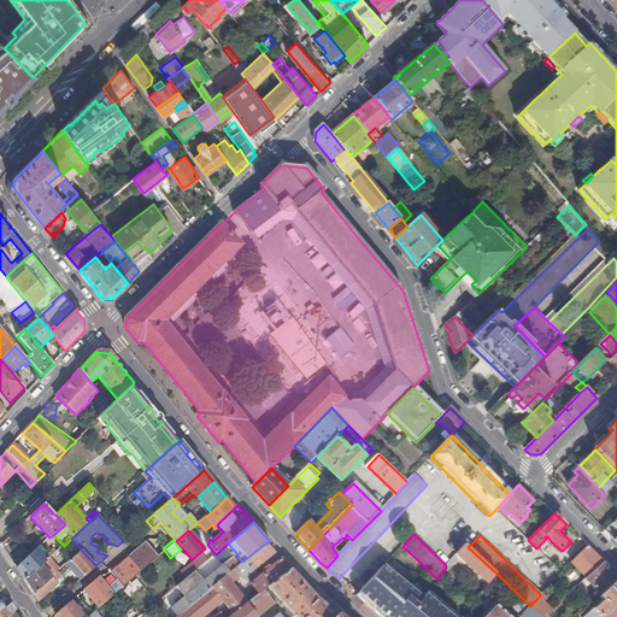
[(239,565),(230,573),(212,587),(233,615),(246,604),(231,585),(238,579),(244,579),(276,552),(266,544),(266,542),(242,562),(239,565)]
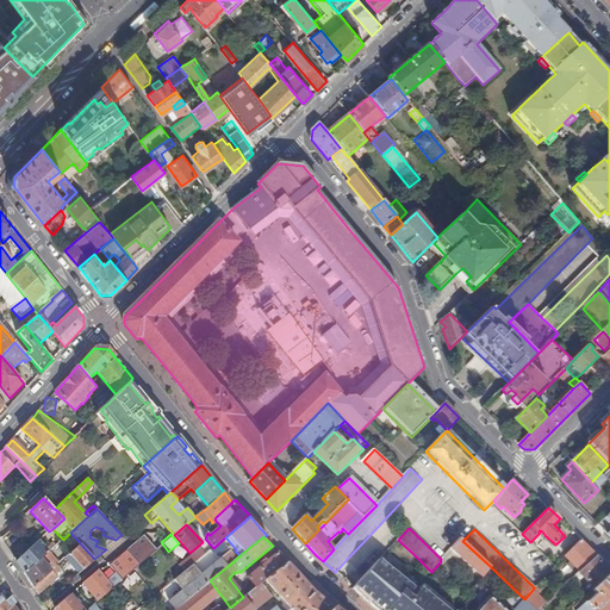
[(155,551),(144,537),(110,566),(122,580),(155,551)]
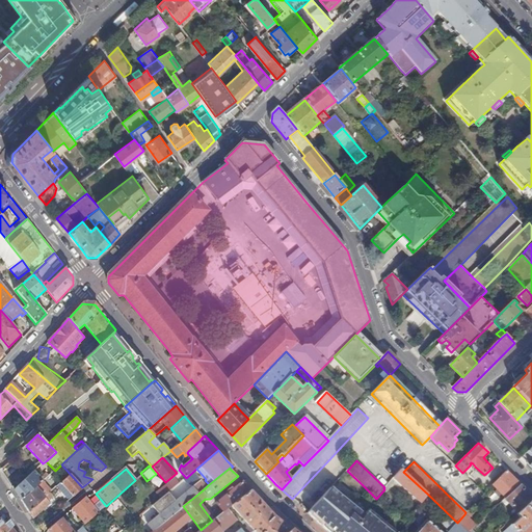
[(401,469),(393,478),(420,504),(420,503),(427,494),(403,472),(401,469)]
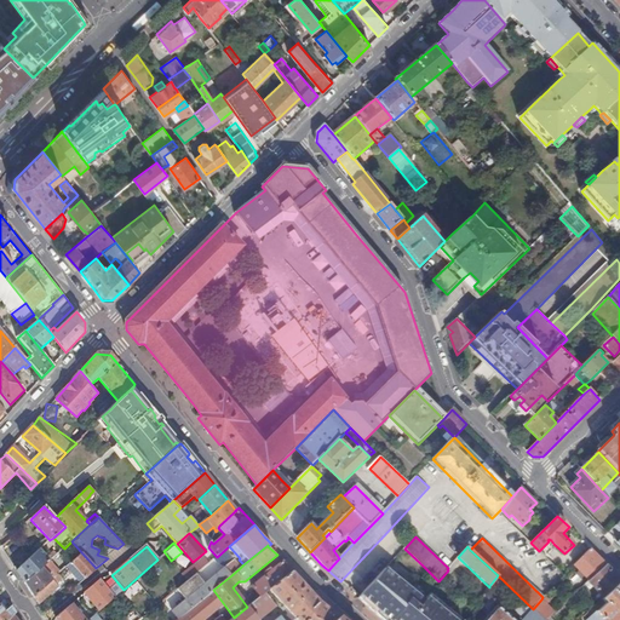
[(590,549),(574,566),(589,580),(607,566),(590,549)]
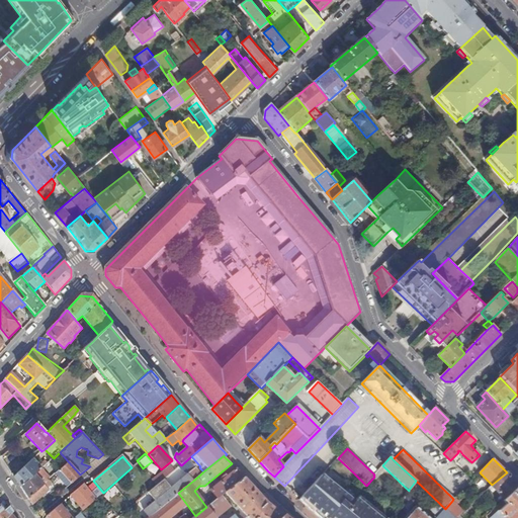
[(39,466),(32,459),(13,477),(20,488),(41,469),(48,463),(46,460),(39,466)]
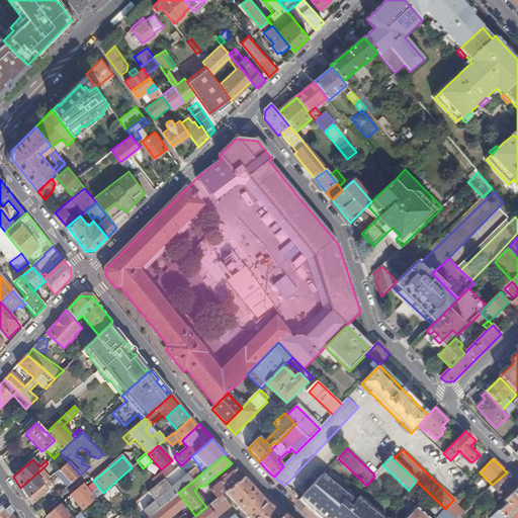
[(69,462),(60,471),(71,484),(81,476),(80,475),(69,462)]
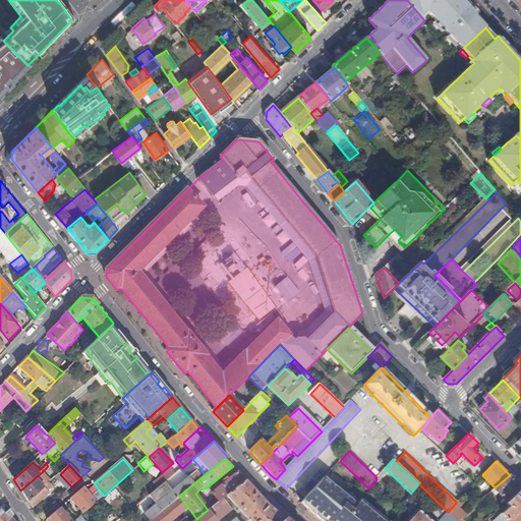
[(172,468),(166,473),(170,478),(176,473),(172,468)]
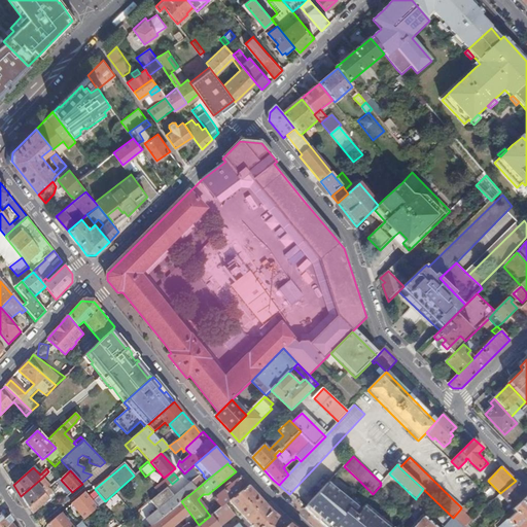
[(199,477),(191,483),(197,489),(204,483),(199,477)]
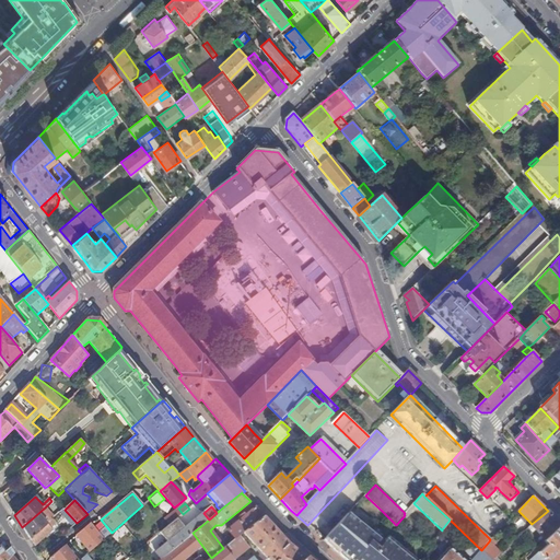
[(255,506),(226,529),(234,539),(240,535),(243,533),(264,516),(255,506)]
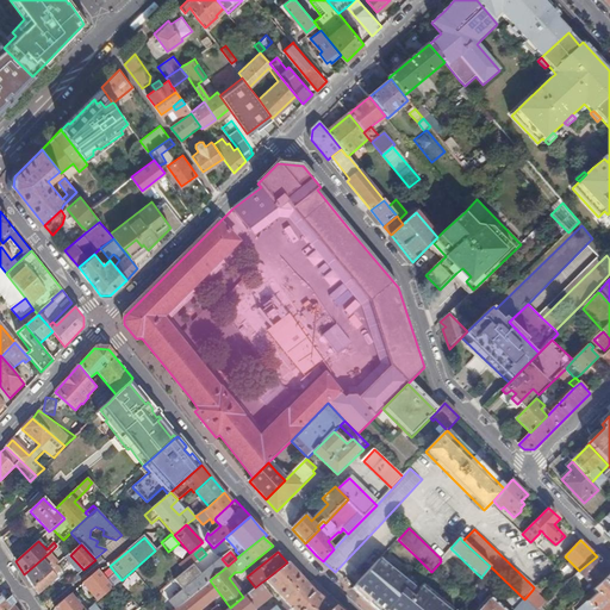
[(60,565),(49,553),(24,574),(32,587),(58,565),(60,565)]
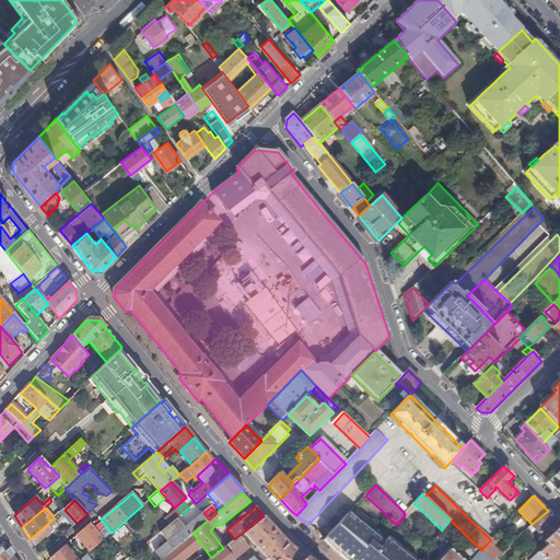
[(178,509),(165,520),(170,525),(177,517),(183,514),(178,509)]
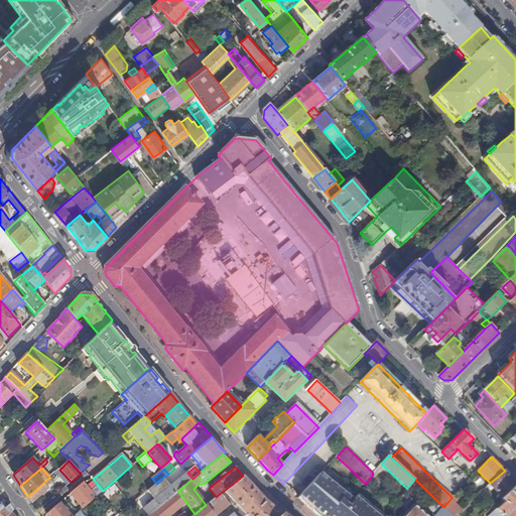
[(59,470),(56,473),(67,485),(71,482),(59,470)]
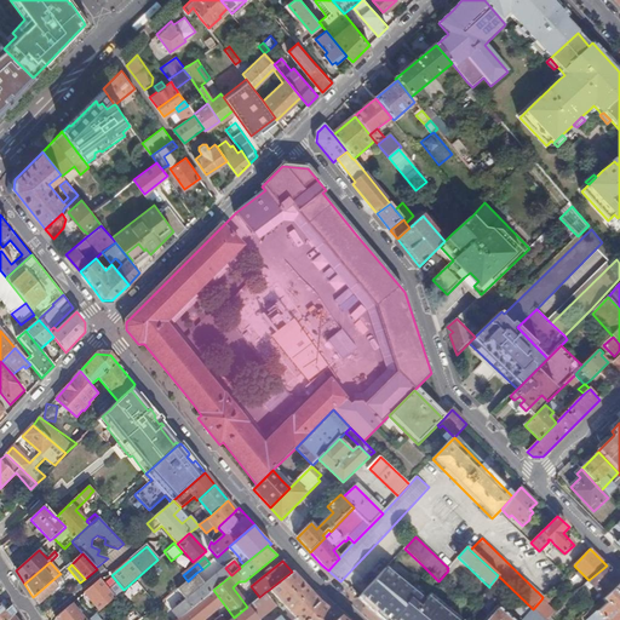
[(619,579),(607,566),(589,580),(587,581),(604,598),(619,584),(619,579)]
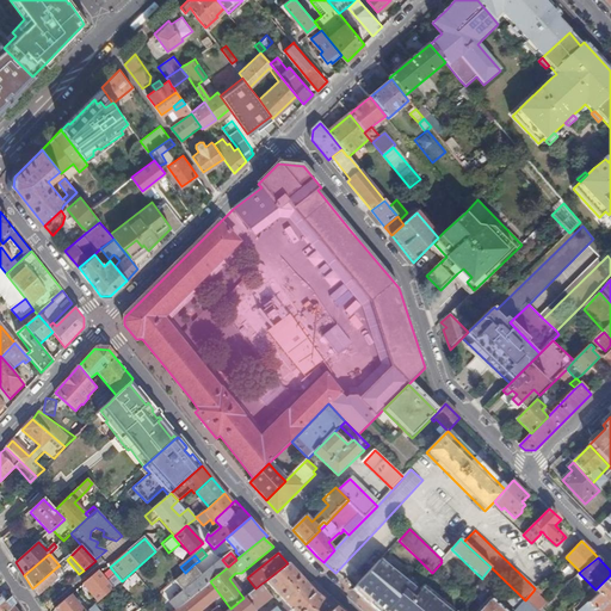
[(183,591),(170,603),(176,610),(210,581),(228,567),(222,560),(202,575),(193,565),(185,573),(174,581),(183,591)]
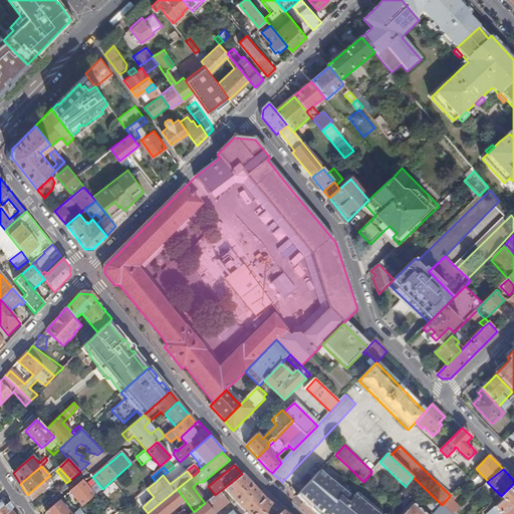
[(299,495),(297,497),(316,513),(381,513),(356,493),(351,499),(319,473),(310,483),(299,495)]
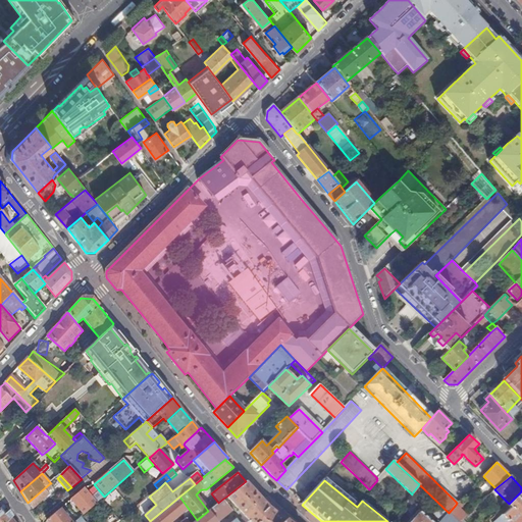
[(324,480),(323,480),(303,502),(304,503),(315,490),(324,480)]
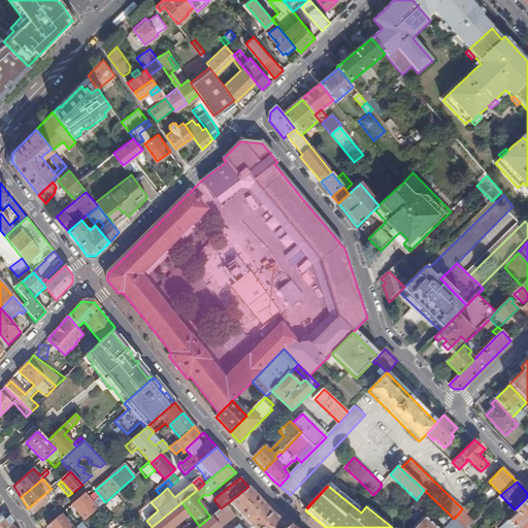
[(229,502),(253,527),(286,527),(289,526),(273,513),(249,487),(229,502)]
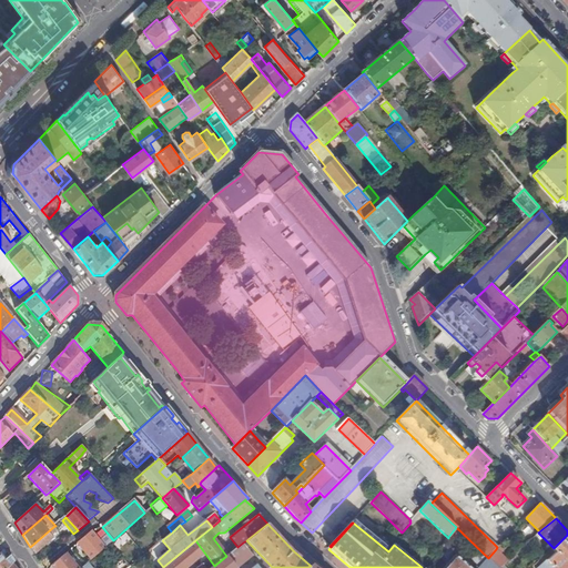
[(60,533),(54,526),(30,547),(34,554),(60,533)]
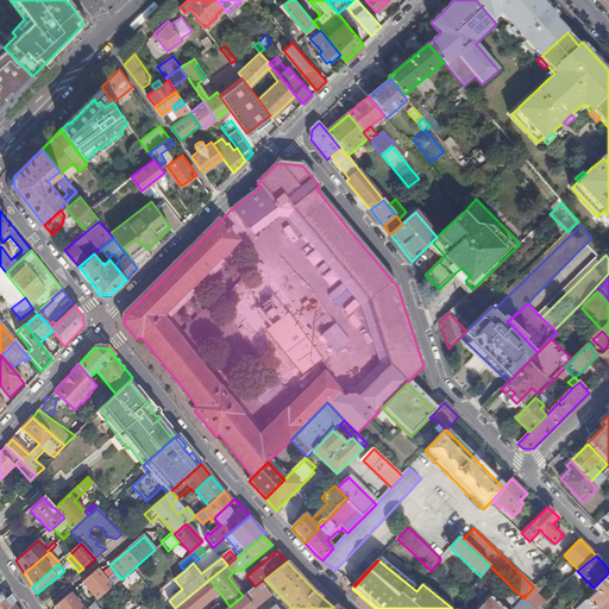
[(99,571),(83,583),(98,601),(118,583),(121,581),(121,579),(110,565),(108,564),(99,571)]
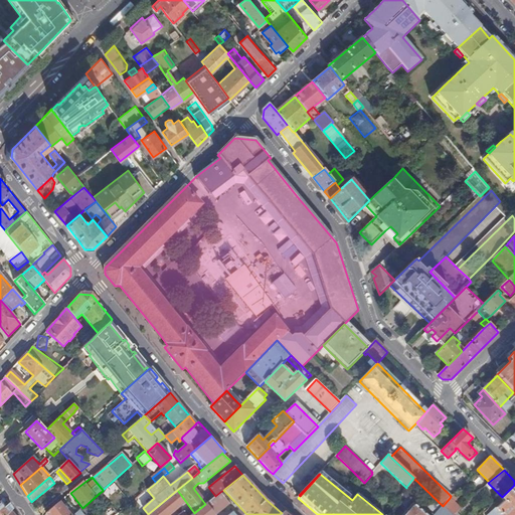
[(514,514),(514,485),(502,497),(501,498),(503,501),(488,514),(514,514)]
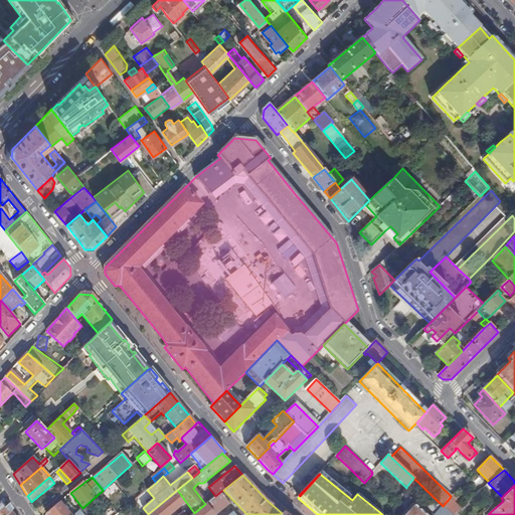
[(140,505),(150,497),(144,490),(134,498),(140,505)]
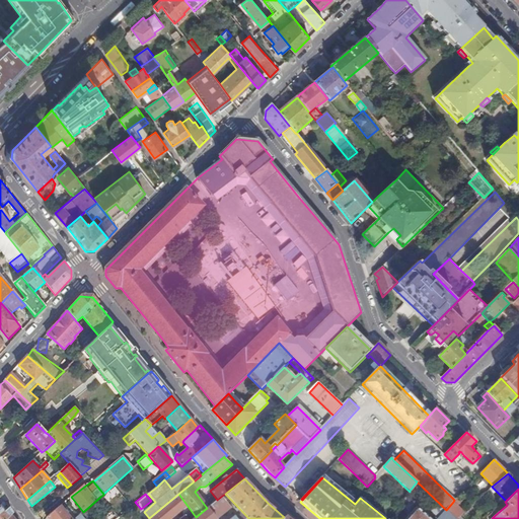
[(193,518),(196,517),(178,494),(149,518),(147,518),(169,518),(182,509),(184,511),(183,513),(184,514),(177,518),(193,518)]
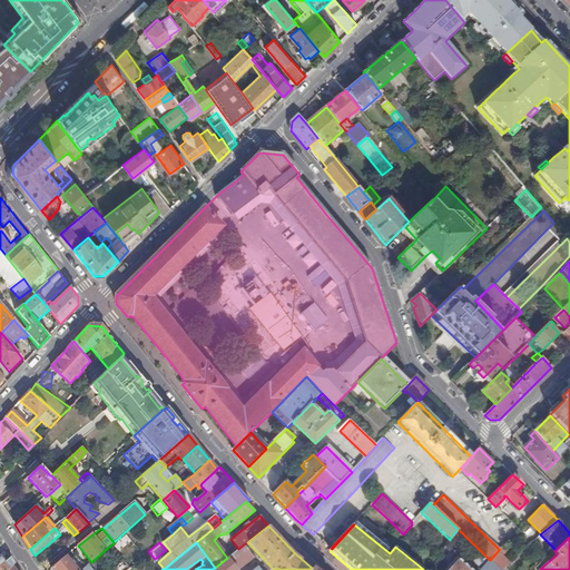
[(227,558),(215,568),(212,569),(237,569),(254,557),(244,544),(238,549),(227,558)]
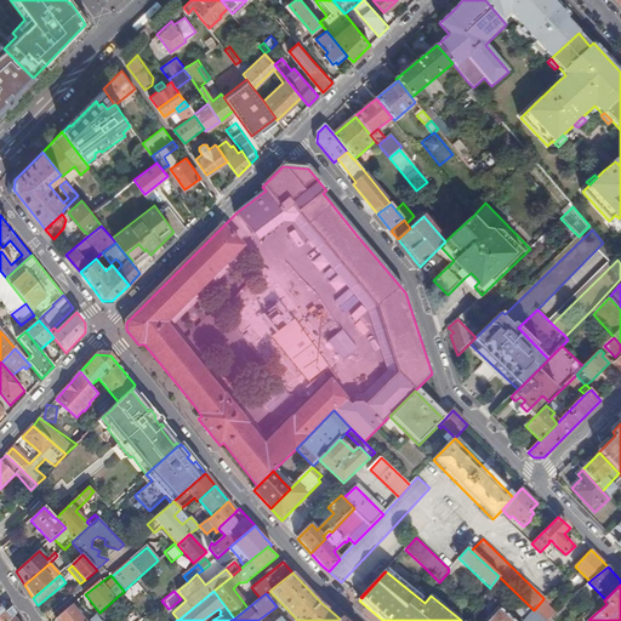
[(542,600),(534,610),(545,620),(547,620),(556,614),(542,600)]
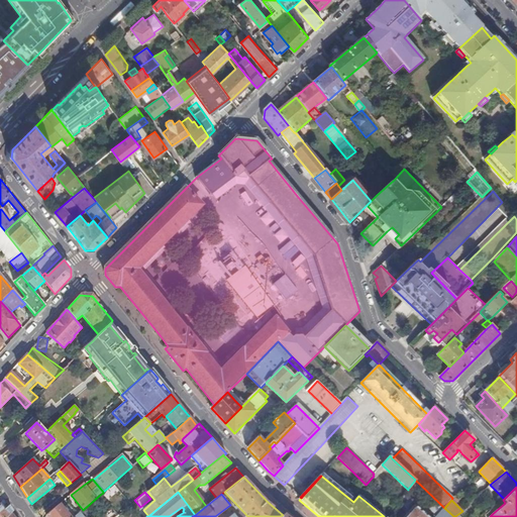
[(0,505),(0,516),(5,516),(10,513),(12,511),(9,506),(4,510),(0,505)]
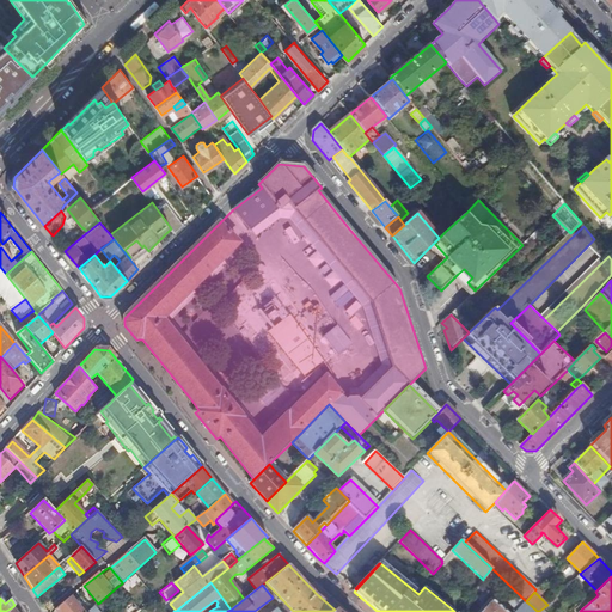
[(55,610),(56,611),(81,611),(71,598),(55,610)]
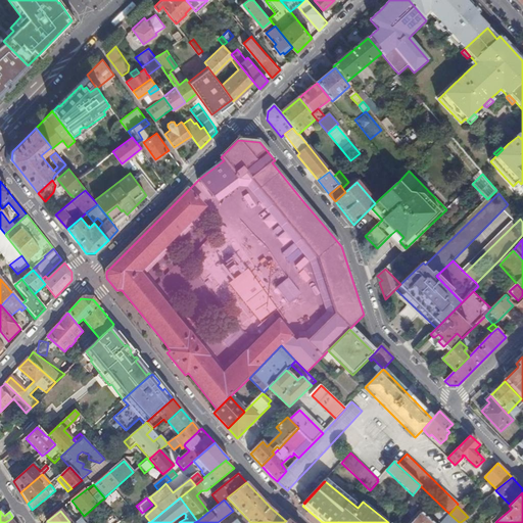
[(432,522),(431,522),(420,512),(409,522),(432,522)]
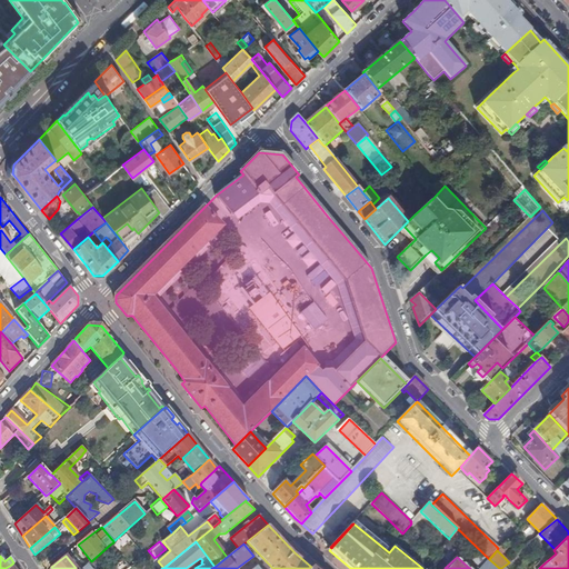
[(499,568),(489,559),(481,568),(499,568)]
